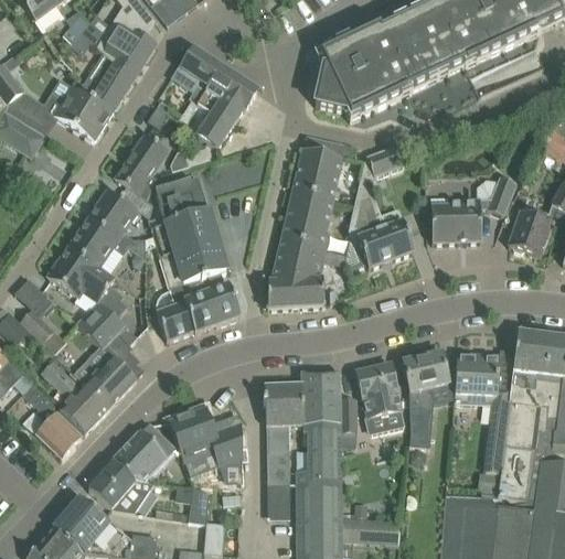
[(56,7),(52,0),(18,0),(34,23),(36,22),(43,32),(65,17),(56,7)]
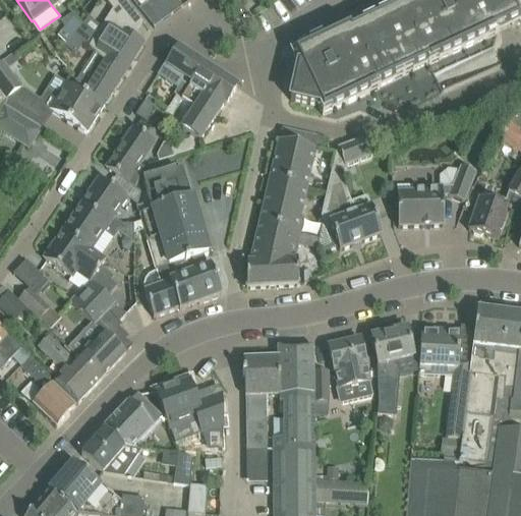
[(89,44),(105,57),(124,70),(145,39),(125,26),(125,27),(124,26),(118,23),(125,12),(133,6),(128,0),(109,0),(113,5),(96,33),(83,20),(75,12),(73,14),(69,19),(65,23),(58,33),(67,40),(75,31),(89,44)]
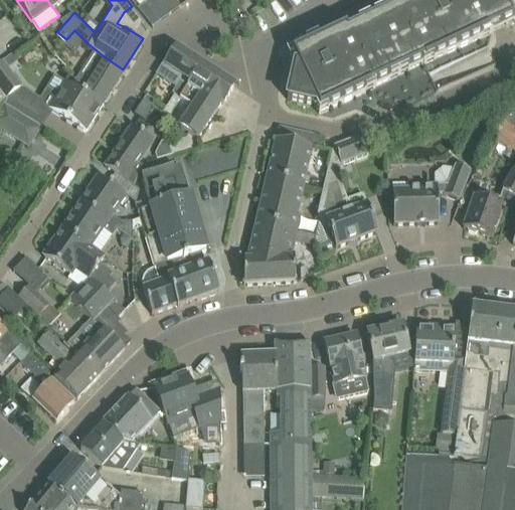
[(147,0),(160,18),(170,10),(163,0),(147,0)]
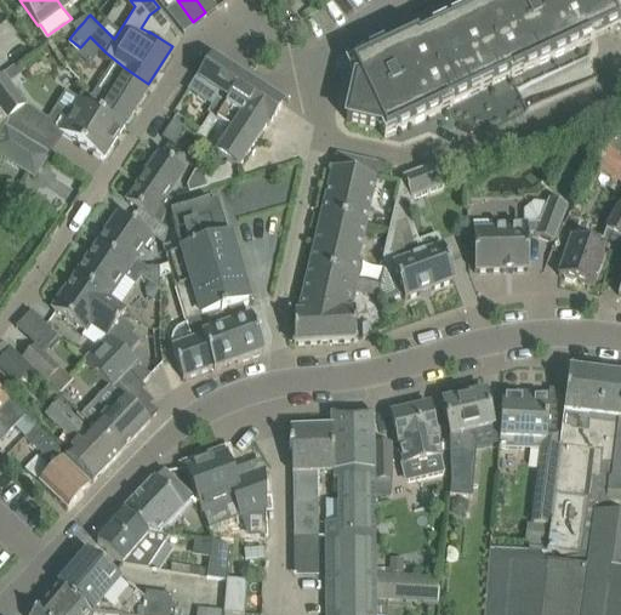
[(197,0),(205,12),(218,4),(215,0),(197,0)]
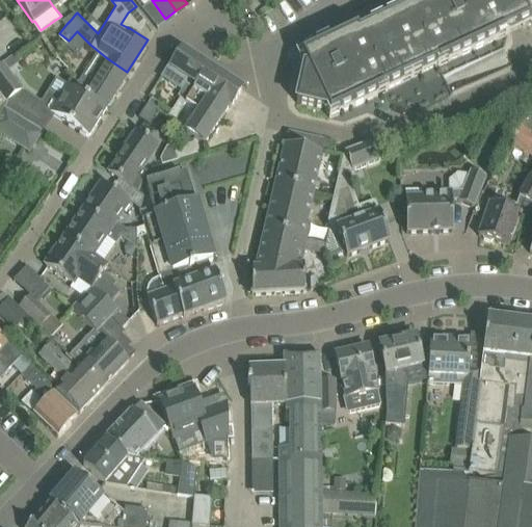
[(408,0),(409,2),(358,26),(357,24),(328,37),(327,35),(316,41),(316,43),(299,51),(304,63),(296,100),(324,106),(329,115),(339,110),(386,88),(390,97),(419,107),(450,91),(442,73),(504,43),(508,30),(507,29),(522,22),(531,18),(531,17),(531,16),(524,0),(408,0)]
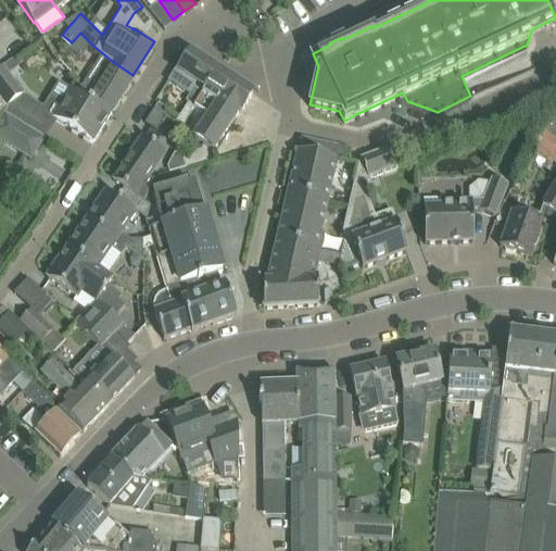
[(75,11),(65,19),(70,25),(74,21),(78,15),(75,11)]
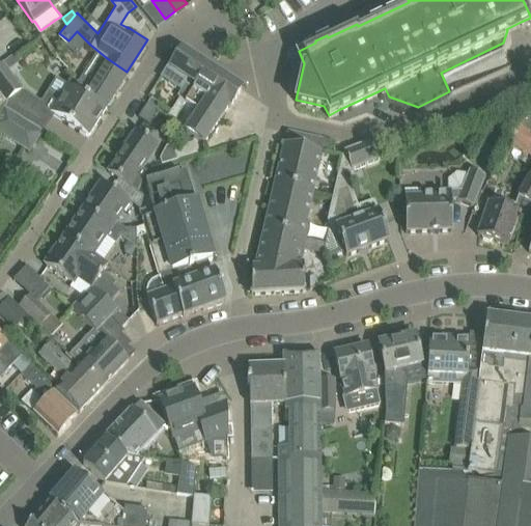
[(179,93),(167,113),(174,117),(177,110),(185,99),(199,108),(186,128),(203,139),(205,139),(228,103),(229,104),(242,85),(183,47),(170,64),(167,62),(161,74),(180,87),(177,92),(179,93)]
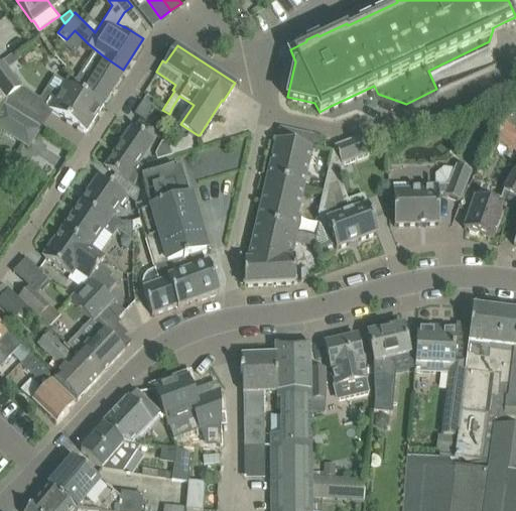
[(104,56),(86,85),(105,98),(123,70),(104,56)]
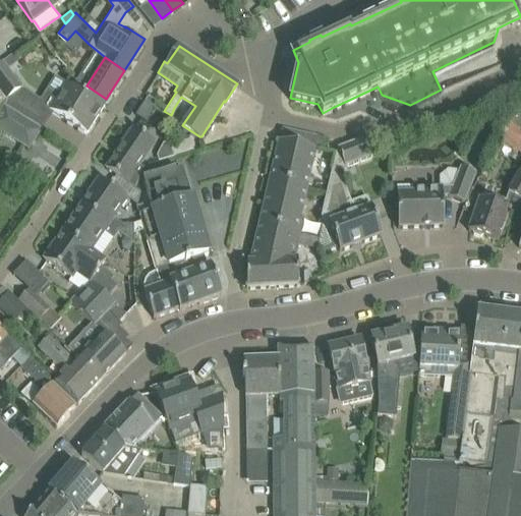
[(7,97),(4,103),(45,127),(55,110),(85,130),(106,99),(87,86),(71,76),(60,94),(48,86),(41,97),(23,84),(4,58),(0,60),(0,87),(1,89),(7,97)]
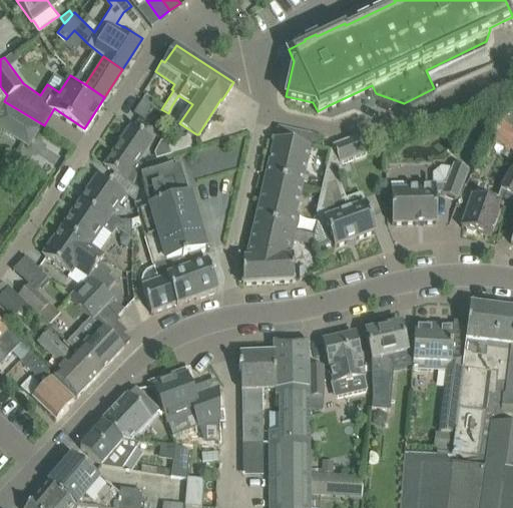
[(154,97),(145,91),(142,96),(151,102),(154,97)]
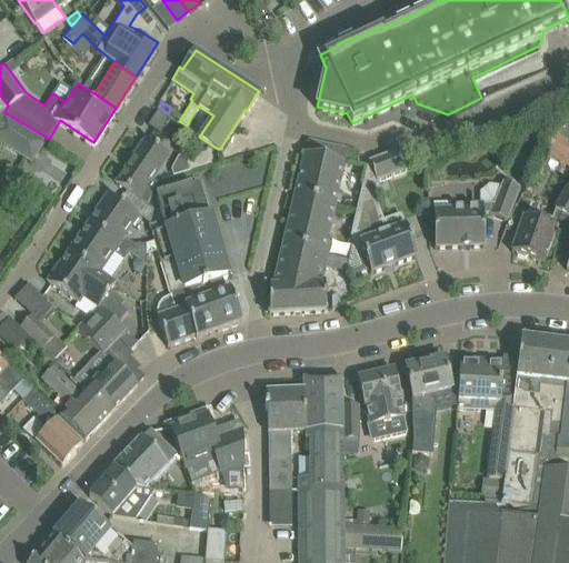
[(169,114),(168,113),(158,107),(151,118),(158,122),(165,121),(169,114)]
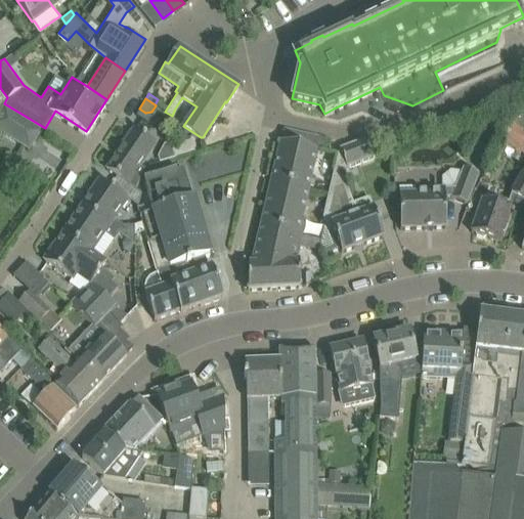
[(45,128),(4,103),(0,109),(0,128),(31,148),(45,128)]
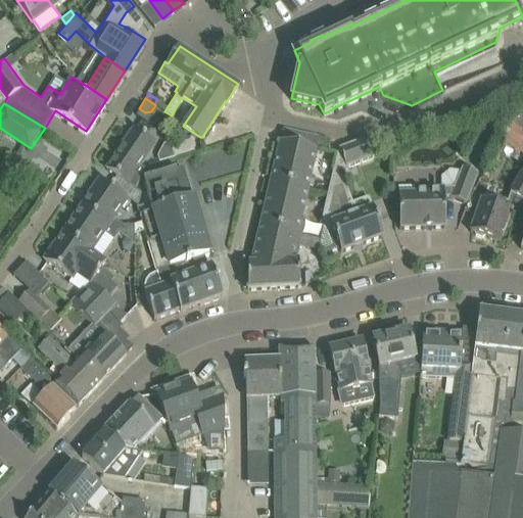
[(502,139),(522,150),(522,103),(513,122),(512,121),(502,139)]
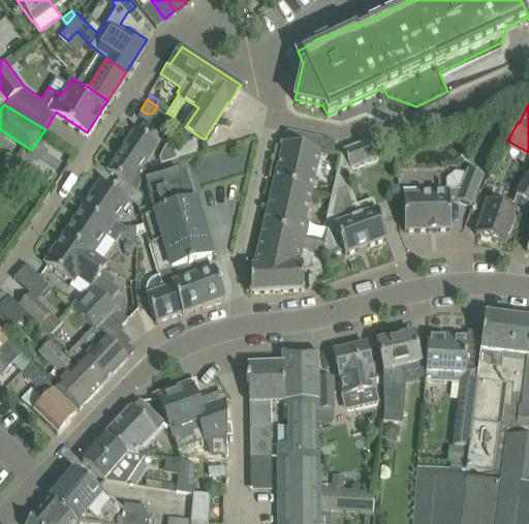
[(118,176),(135,187),(136,188),(145,168),(141,164),(156,142),(135,127),(133,131),(130,129),(122,141),(125,143),(107,168),(118,176)]
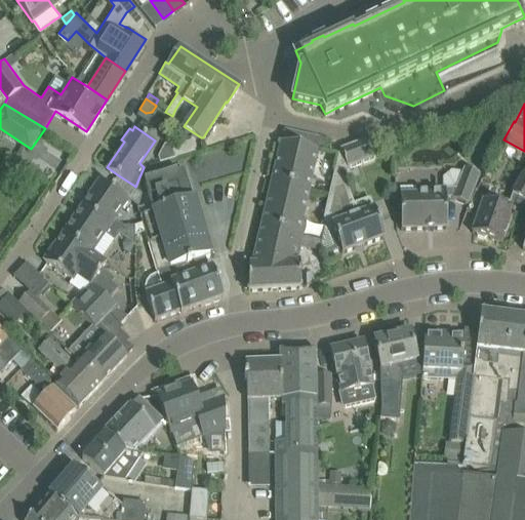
[(284,127),(281,138),(307,145),(309,132),(284,127)]
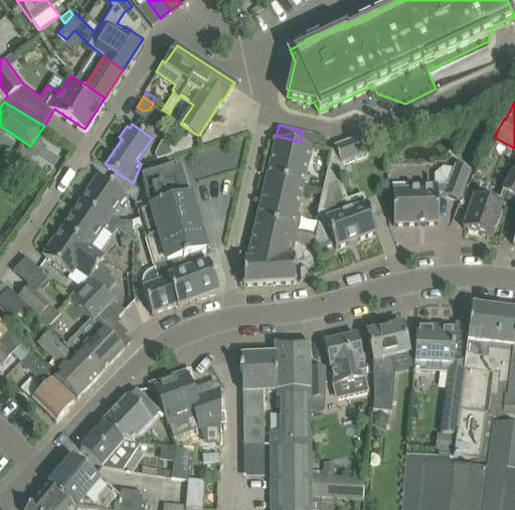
[(314,133),(303,130),(301,142),(312,145),(312,143),(322,145),(324,136),(314,134),(314,133)]
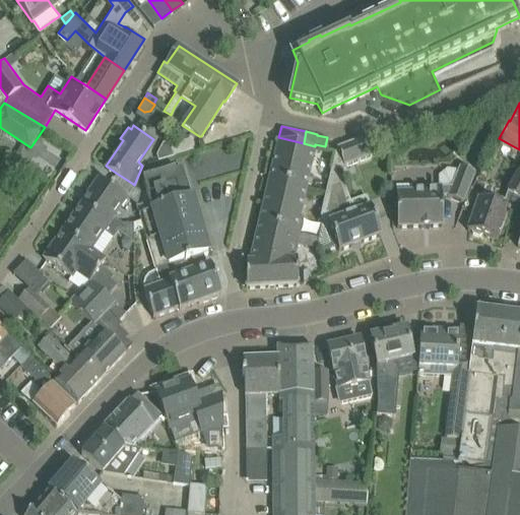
[(365,134),(336,144),(320,213),(328,215),(330,218),(327,219),(330,227),(326,229),(331,242),(335,240),(338,248),(381,232),(366,192),(350,198),(343,179),(346,163),(372,152),(370,148),(390,147),(390,134),(366,135),(365,134)]
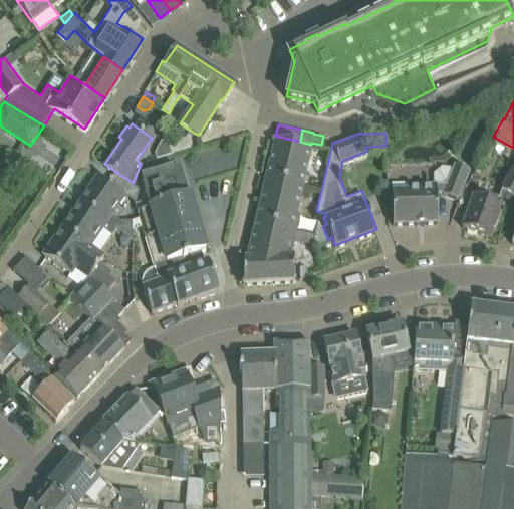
[(275,136),(266,176),(302,184),(311,145),(300,142),(275,136)]
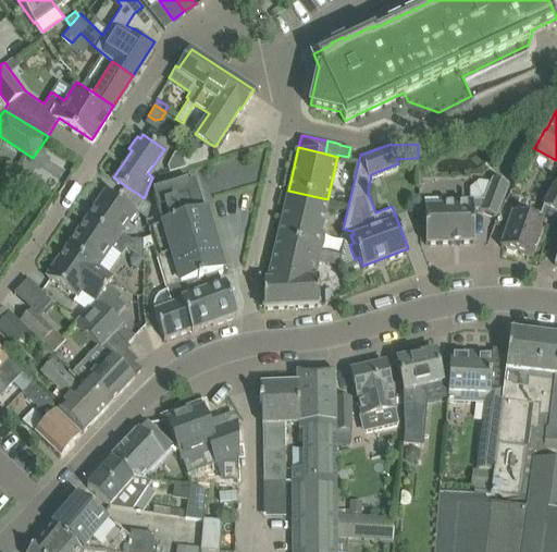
[(441,204),(424,204),(425,241),(474,240),(473,207),(479,206),(479,207),(496,213),(504,194),(509,181),(492,174),(491,179),(480,176),(470,184),(470,197),(441,197),(441,204)]
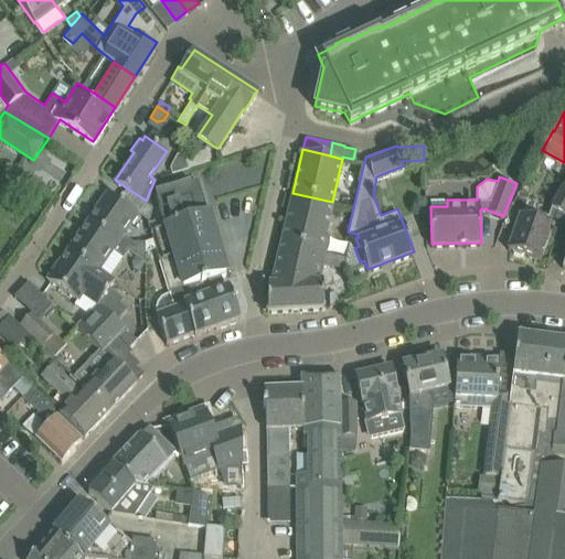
[(157,244),(161,258),(174,255),(183,285),(205,278),(221,273),(226,272),(198,178),(156,191),(161,212),(166,225),(152,228),(155,236),(157,244)]
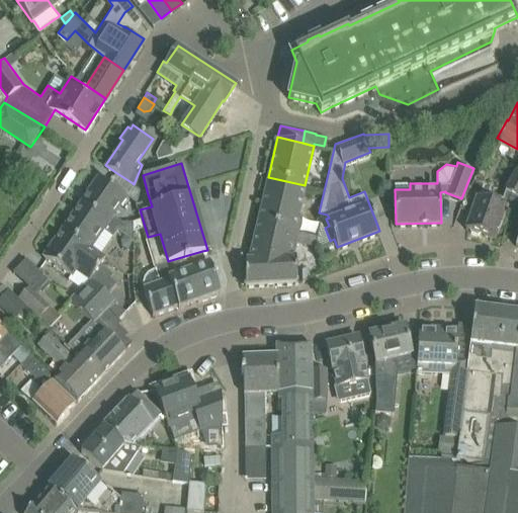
[(515,206),(517,200),(517,169),(516,168),(505,189),(501,201),(477,193),(465,226),(495,236),(506,203),(515,206)]
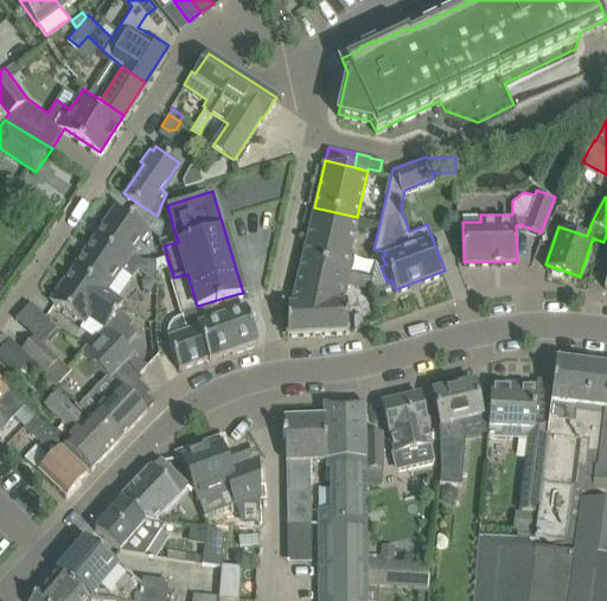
[(115,205),(94,236),(138,266),(142,259),(131,250),(155,215),(135,202),(127,213),(115,205)]
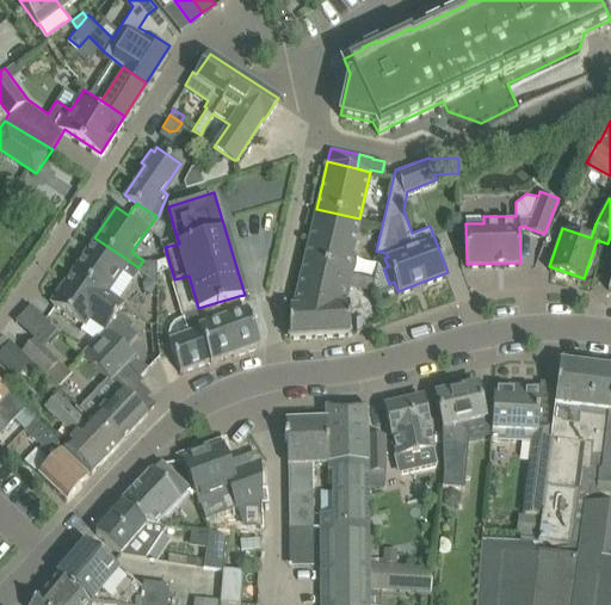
[(316,209),(304,260),(351,271),(355,252),(351,252),(359,218),(316,209)]
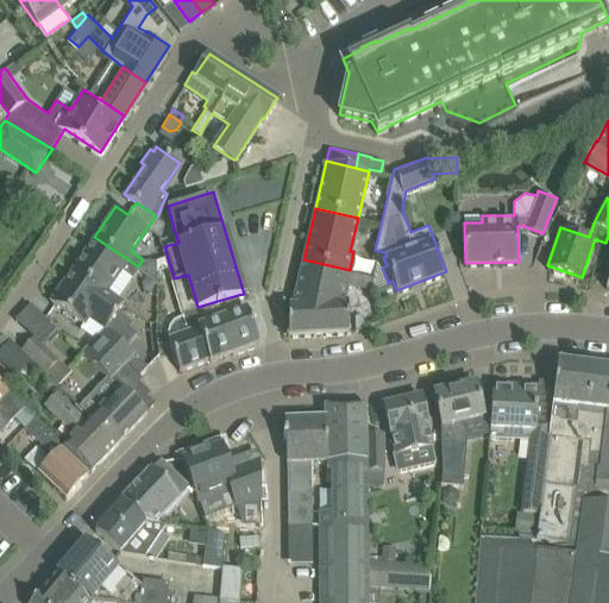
[(94,237),(73,268),(105,289),(120,267),(132,275),(138,267),(94,237)]
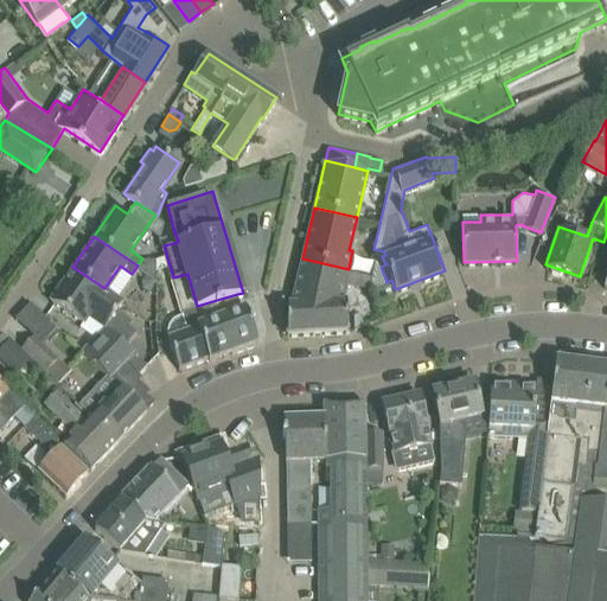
[(157,256),(157,268),(170,263),(168,262),(166,254),(157,256)]
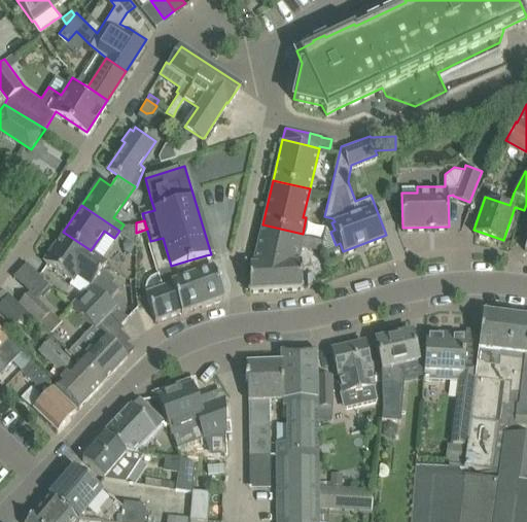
[(124,224),(119,231),(134,241),(134,223),(125,223),(124,224)]
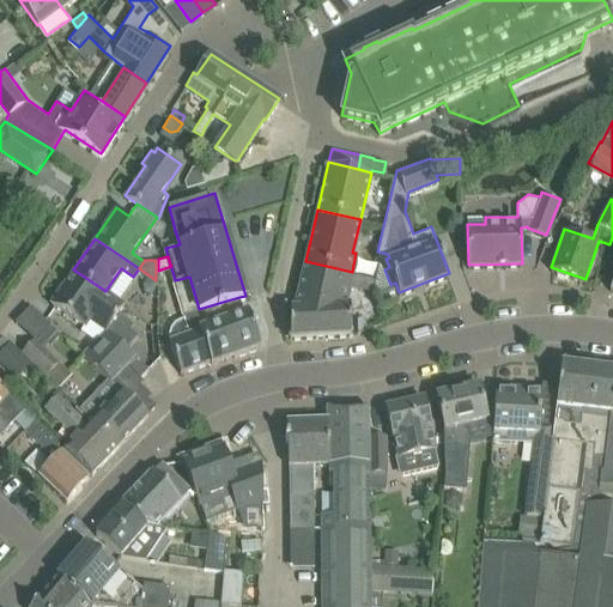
[(305,261),(295,305),(349,303),(345,302),(352,272),(305,261)]
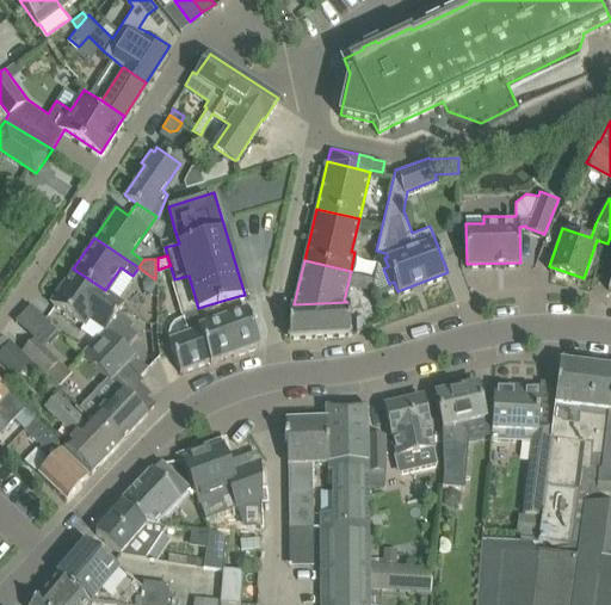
[(88,314),(106,327),(118,308),(122,302),(105,290),(73,269),(63,283),(60,281),(50,295),(54,297),(51,301),(84,322),(88,314)]
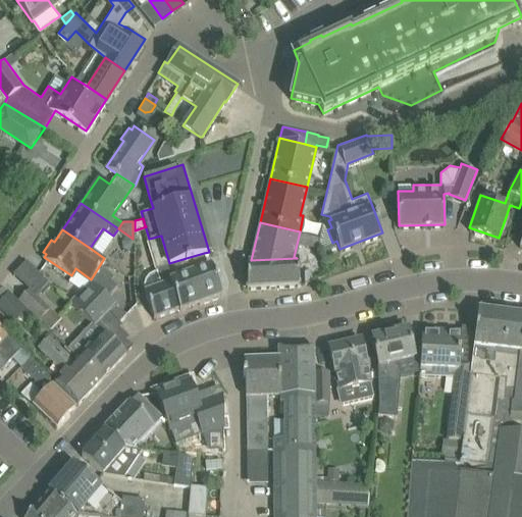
[(161,236),(149,239),(158,268),(154,269),(149,272),(145,277),(144,282),(145,287),(144,288),(154,316),(179,307),(179,309),(193,304),(189,292),(191,292),(184,273),(194,269),(190,257),(169,263),(161,236)]
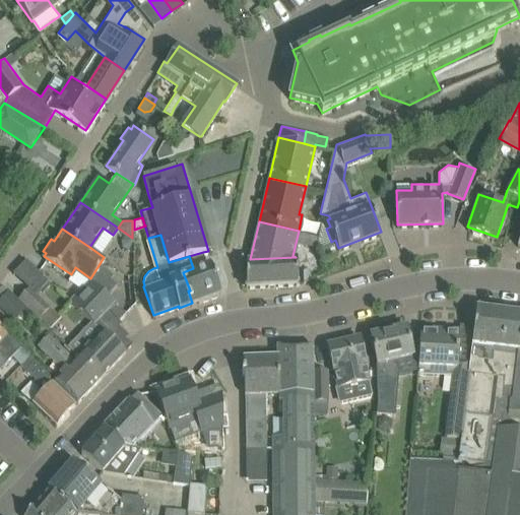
[(207,263),(203,252),(189,256),(193,268),(183,272),(190,291),(188,291),(192,303),(221,293),(210,262),(207,263)]
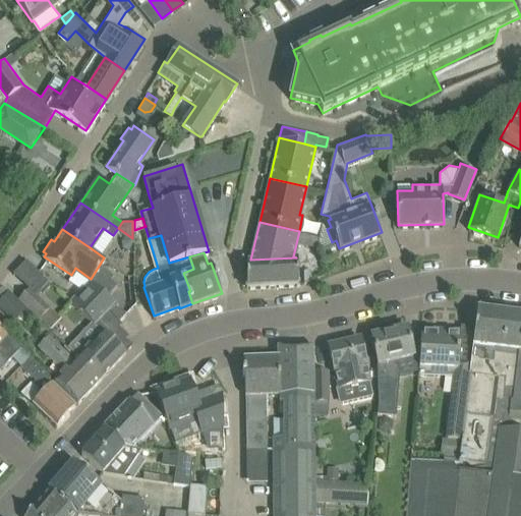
[(296,258),(250,260),(247,260),(246,286),(298,283),(296,263),(296,258)]
